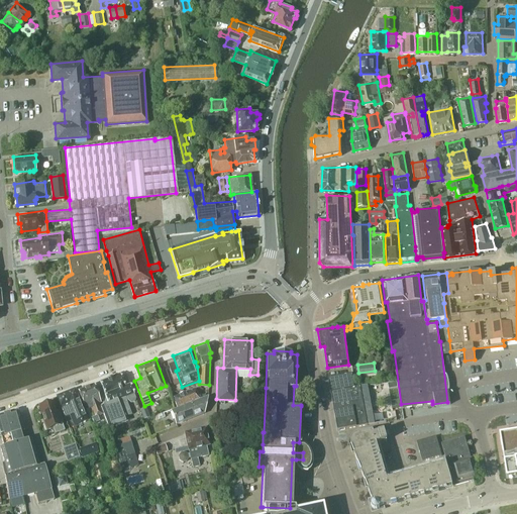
[(328,376),(330,389),(337,428),(345,427),(352,425),(367,423),(363,401),(371,400),(368,387),(360,388),(359,384),(354,385),(351,371),(328,376)]
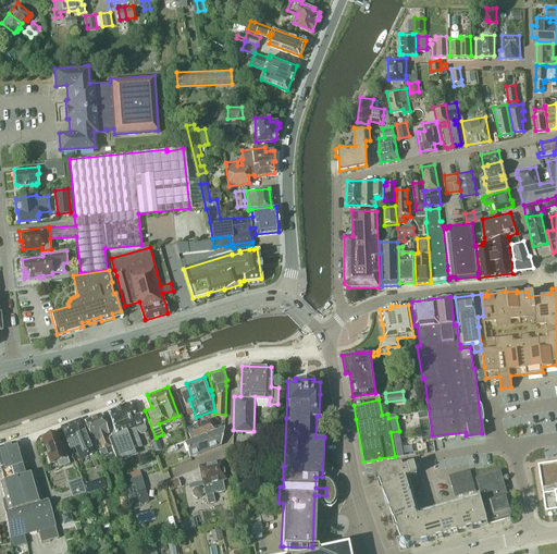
[(135,414),(130,402),(109,409),(118,433),(109,435),(118,459),(138,452),(137,447),(143,445),(136,430),(137,429),(140,432),(145,431),(146,428),(144,422),(140,411),(135,414)]
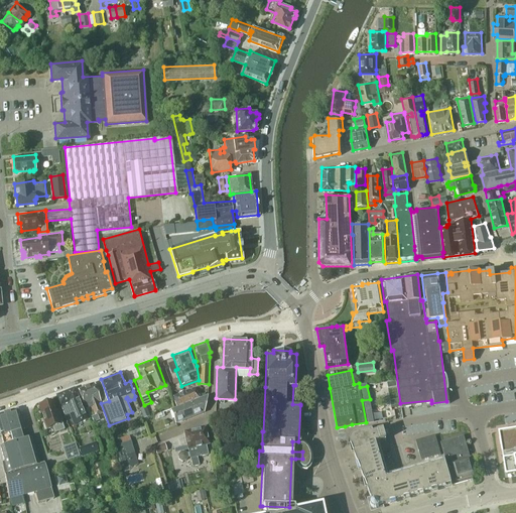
[(78,388),(80,392),(85,405),(91,403),(94,414),(91,415),(94,420),(99,418),(97,413),(103,411),(99,400),(101,399),(95,382),(78,388)]
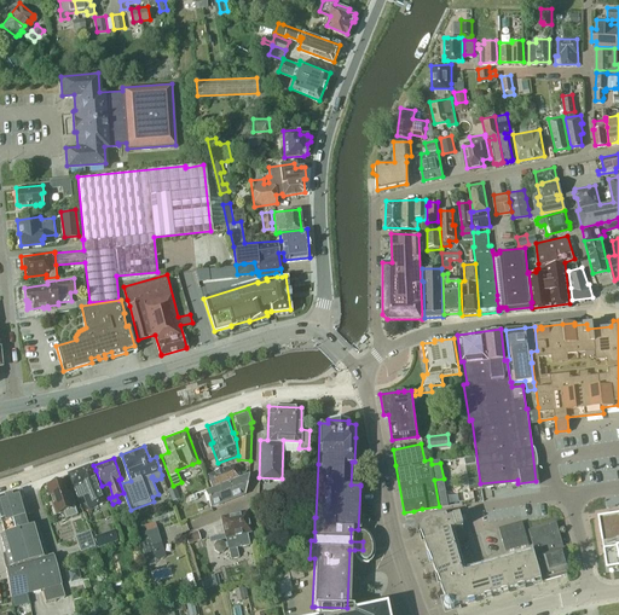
[(102,486),(96,470),(92,471),(90,463),(67,471),(74,489),(74,488),(76,495),(84,493),(88,506),(106,499),(102,486)]
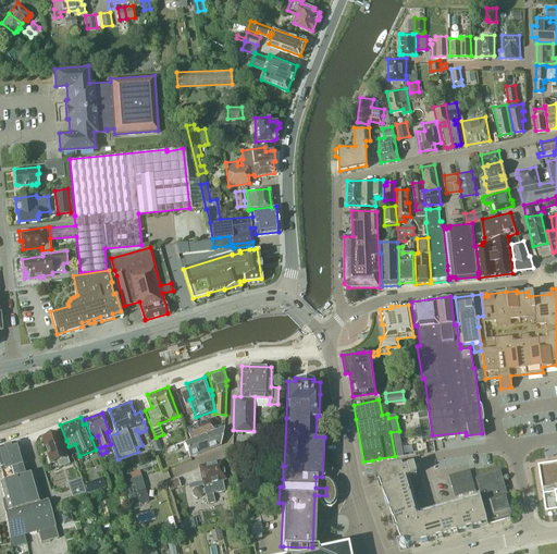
[(213,428),(209,418),(186,426),(190,436),(213,428)]
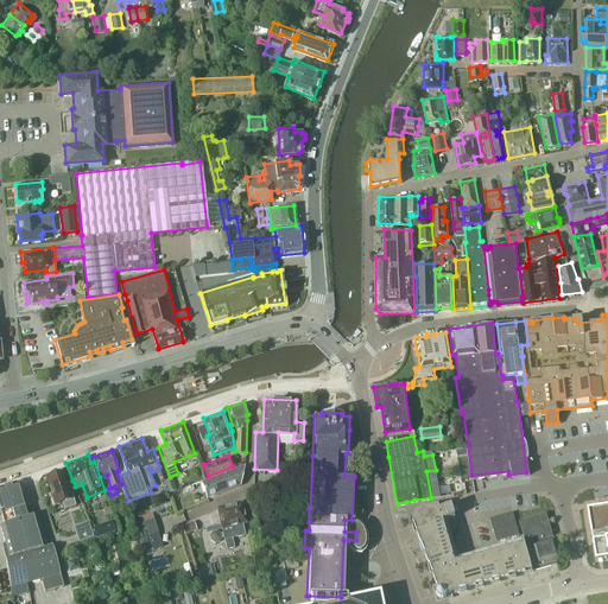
[(239,483),(244,464),(202,481),(207,496),(239,483)]
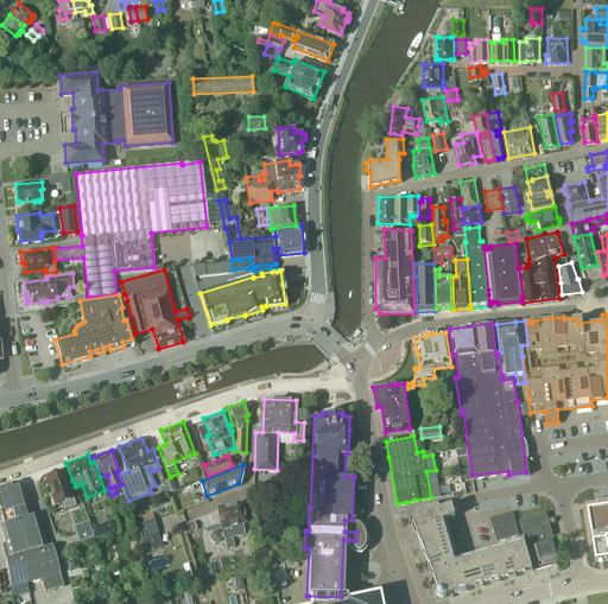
[(64,483),(61,470),(45,475),(45,476),(44,477),(46,483),(48,482),(51,493),(50,494),(54,503),(62,500),(64,507),(75,503),(68,482),(64,483)]
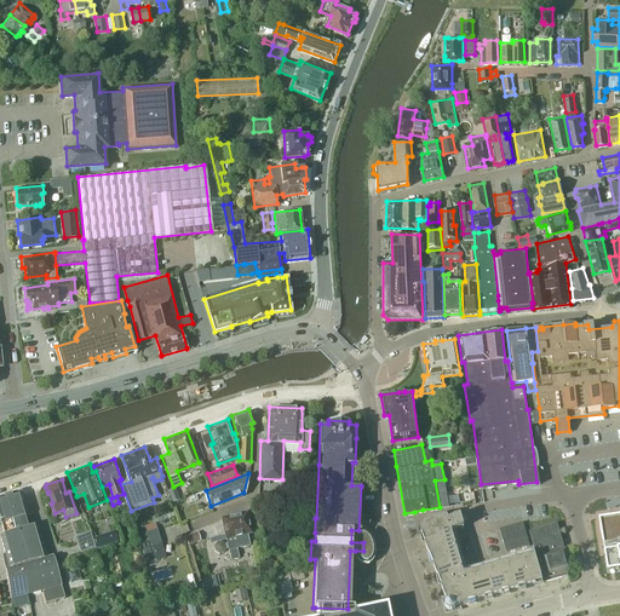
[(179,498),(176,485),(167,488),(172,501),(179,498)]
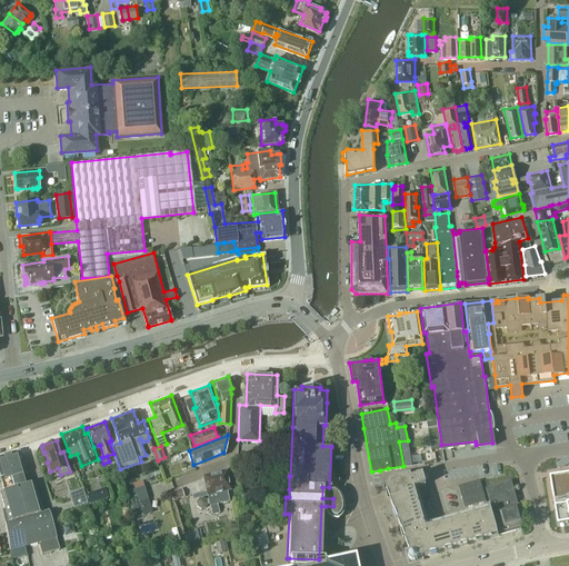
[(19,474),(25,473),(18,449),(5,454),(10,476),(13,486),(15,486),(23,516),(18,517),(25,545),(37,540),(40,553),(58,547),(55,535),(48,508),(42,510),(33,480),(21,484),(19,474)]
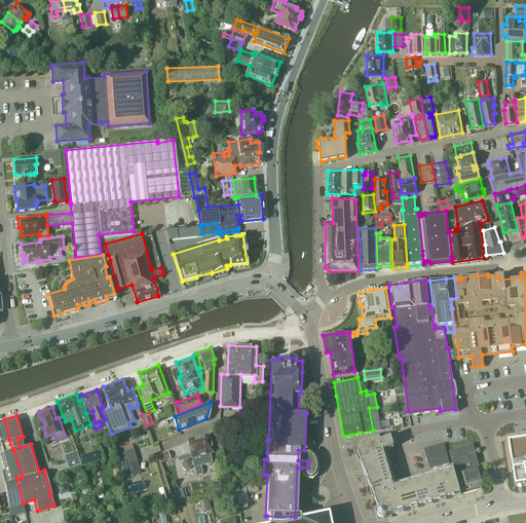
[(8,508),(23,503),(16,478),(22,477),(13,449),(12,449),(9,440),(4,419),(0,419),(0,441),(3,451),(0,452),(3,469),(2,477),(8,508)]
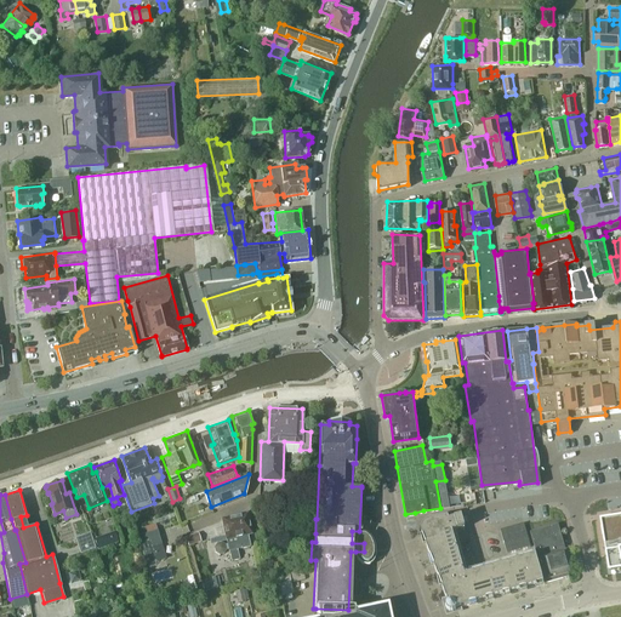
[(250,532),(245,512),(222,516),(227,542),(224,542),(221,541),(216,542),(214,546),(215,550),(218,553),(223,552),(226,548),(228,547),(229,549),(232,559),(239,558),(237,547),(249,544),(246,533),(250,532)]
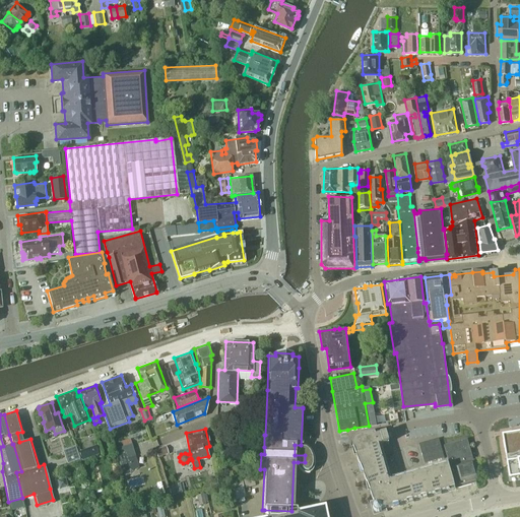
[(519,430),(503,433),(506,454),(507,460),(508,459),(517,458),(518,460),(508,461),(507,461),(510,477),(511,477),(519,476),(519,475),(519,430)]
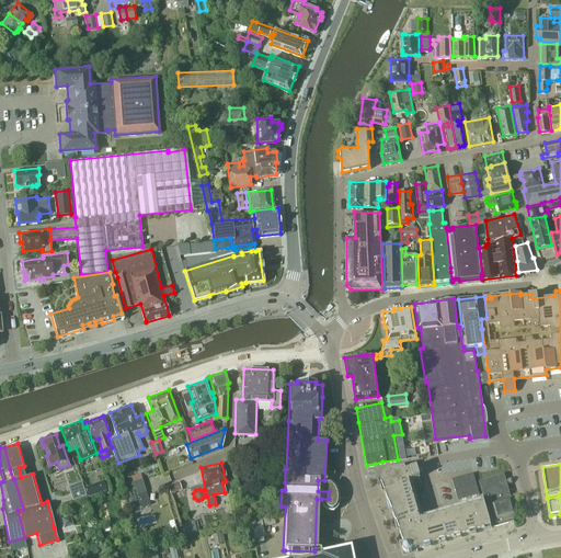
[(420,476),(418,466),(405,468),(404,466),(387,469),(386,470),(385,471),(384,471),(382,473),(381,475),(381,476),(380,478),(380,479),(381,481),(404,542),(402,545),(402,547),(403,549),(405,551),(409,551),(411,550),(413,548),(491,525),(483,500),(420,519),(409,479),(413,477),(420,476)]
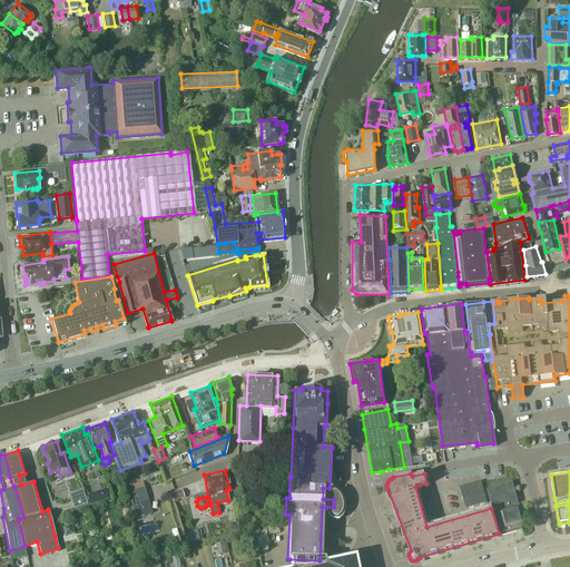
[(487,500),(481,479),(460,485),(465,506),(487,500)]
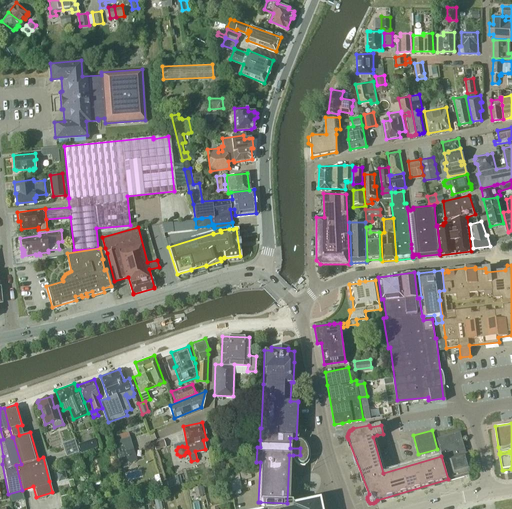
[(472,470),(460,430),(437,437),(449,476),(450,480),(470,474),(469,471),(472,470)]
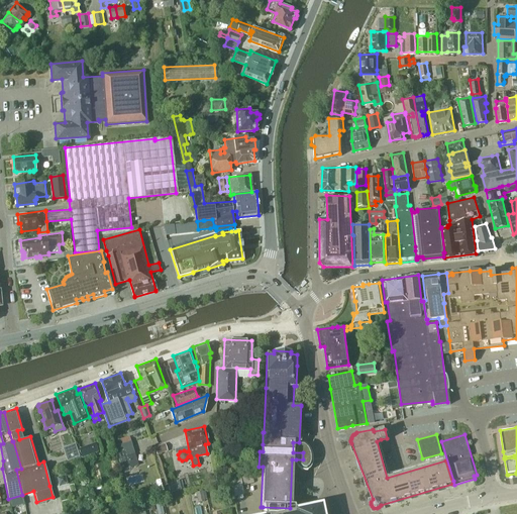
[(134,451),(131,439),(115,444),(122,468),(130,466),(127,453),(134,451)]
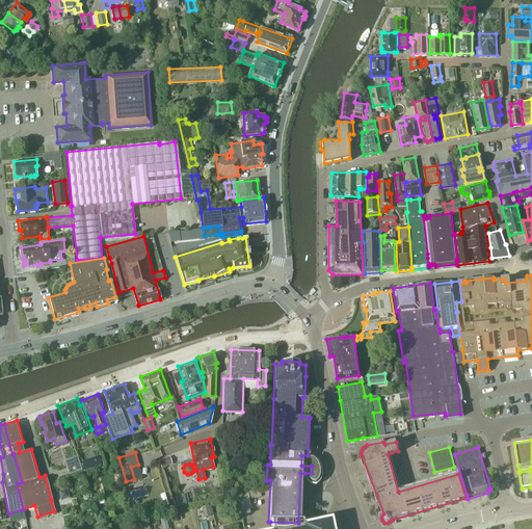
[(159,458),(162,466),(171,463),(169,454),(159,458)]
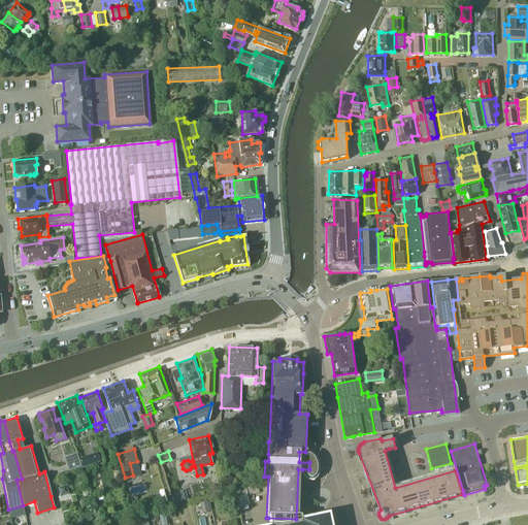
[(80,465),(76,452),(64,456),(68,469),(80,465)]
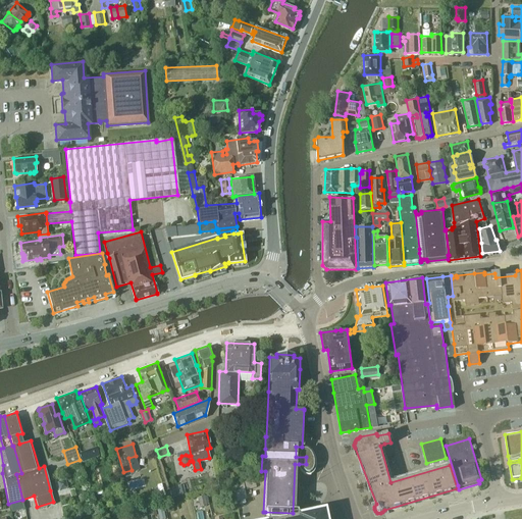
[(87,449),(80,452),(83,460),(91,457),(87,449)]
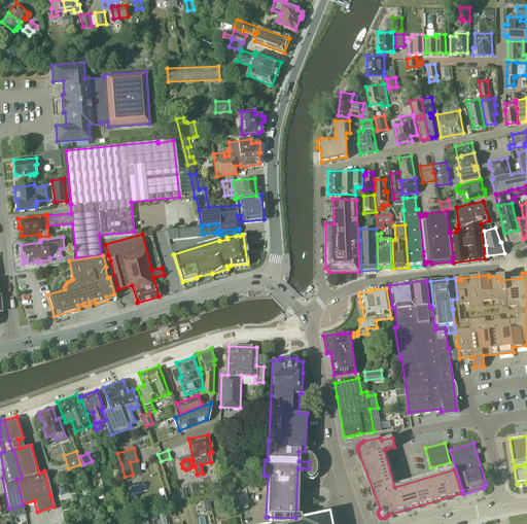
[(258,490),(256,483),(246,485),(248,493),(258,490)]
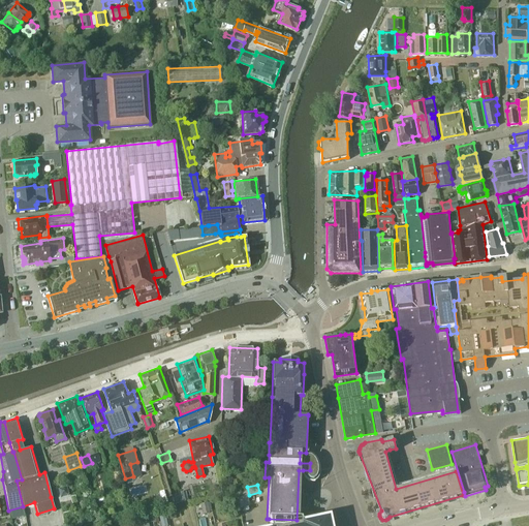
[(187,499),(185,489),(180,491),(172,494),(174,501),(187,499)]
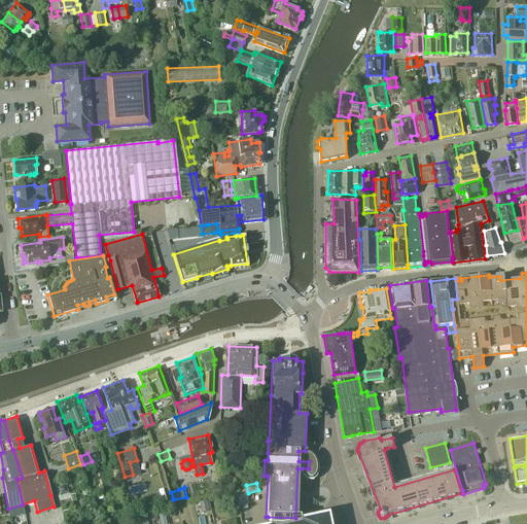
[(248,502),(246,487),(236,488),(238,504),(248,502)]
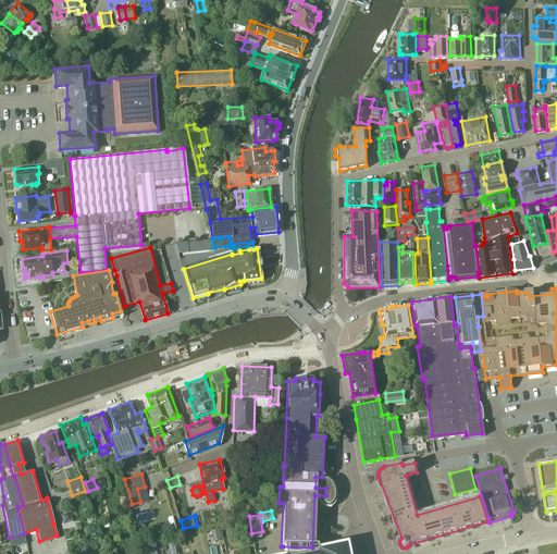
[(174,529),(172,521),(162,524),(164,531),(174,529)]
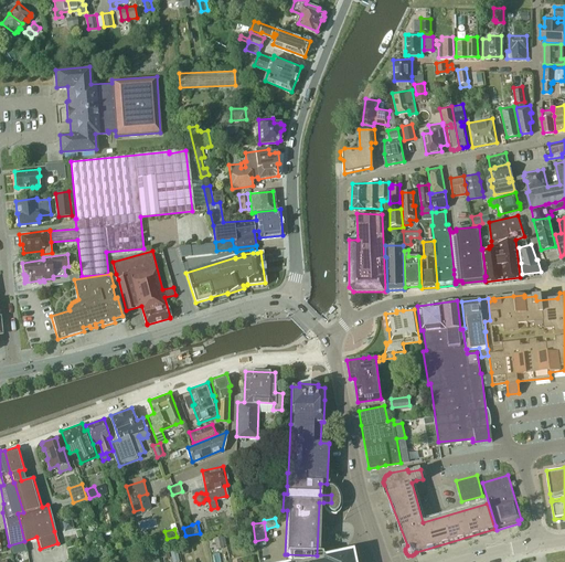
[(226,543),(224,534),(214,537),(216,548),(223,545),(223,544),(226,543)]
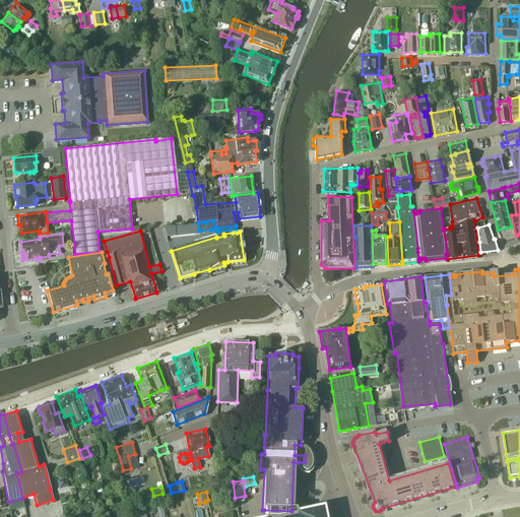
[(158,516),(166,515),(163,505),(156,506),(158,516)]
